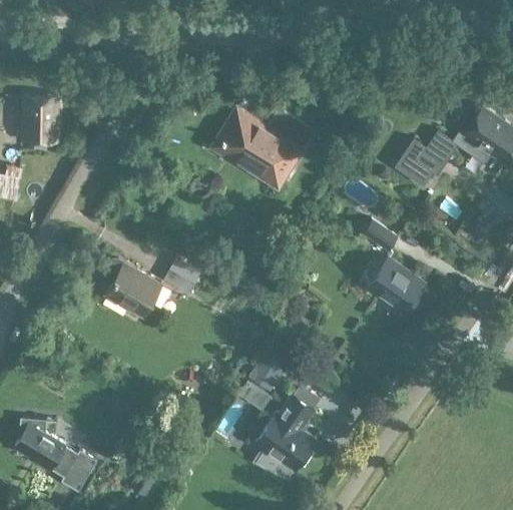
[(58,142),(58,96),(22,95),(22,141),(58,142)]
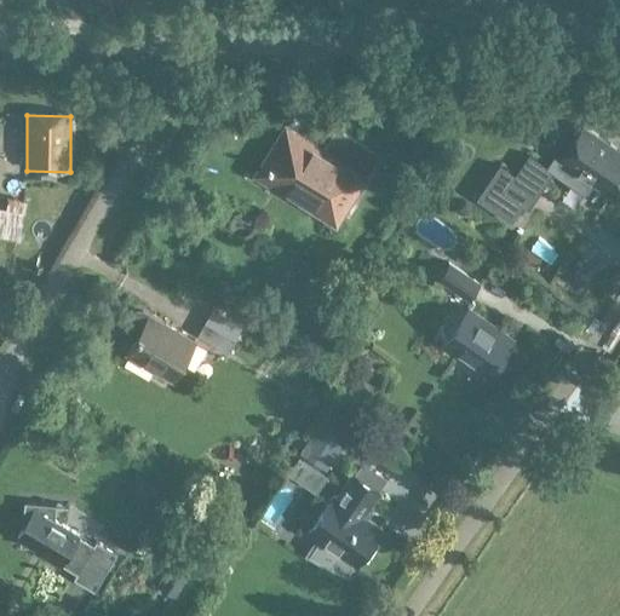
[(337,226),(379,157),(338,132),(320,161),(308,154),(314,145),(287,128),(257,177),(337,226)]
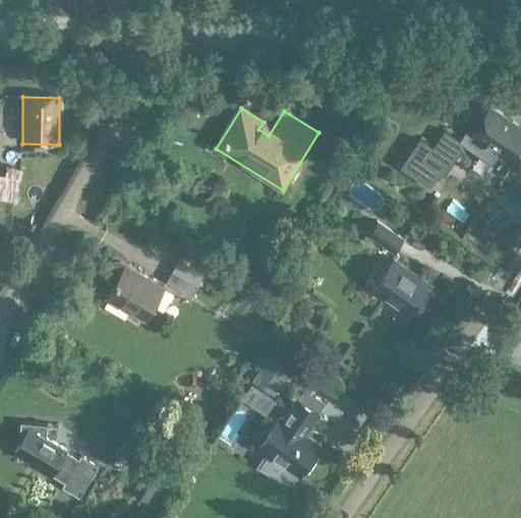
[(514,166),(520,156),(520,129),(491,109),(472,137),(514,166)]
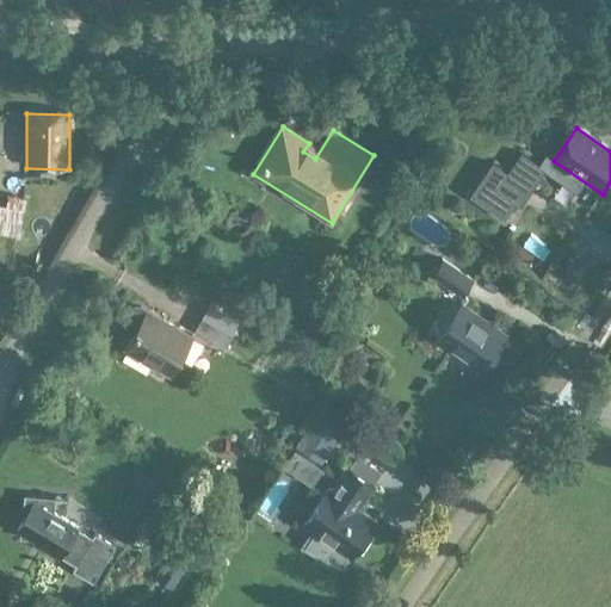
[(522,210),(547,173),(522,156),(507,175),(492,166),(469,199),(504,223),(514,206),(522,210)]
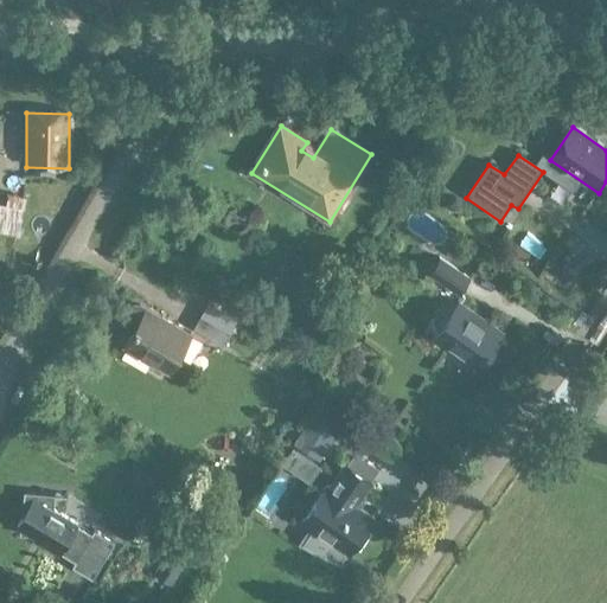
[(0,222),(0,244),(24,245),(25,223),(0,222)]
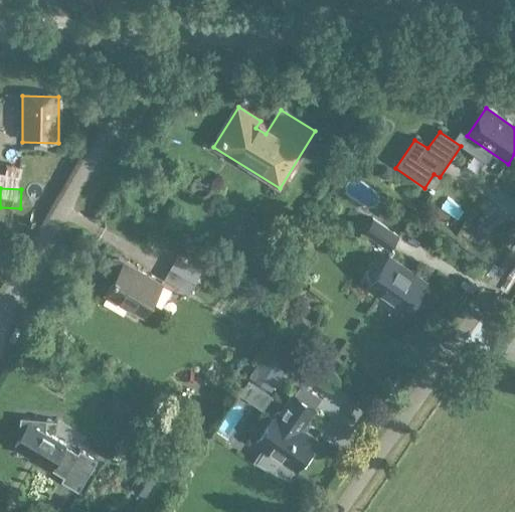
[(378,217),(389,224),(396,214),(385,207),(378,217)]
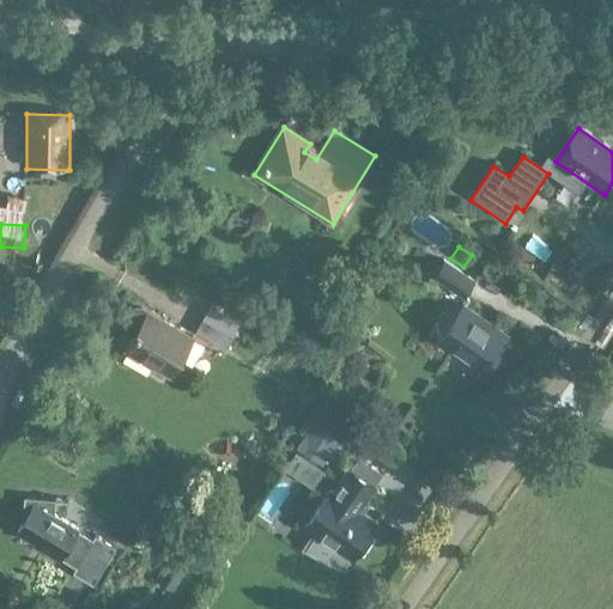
[(434,280),(463,302),(475,284),(445,262),(434,280)]
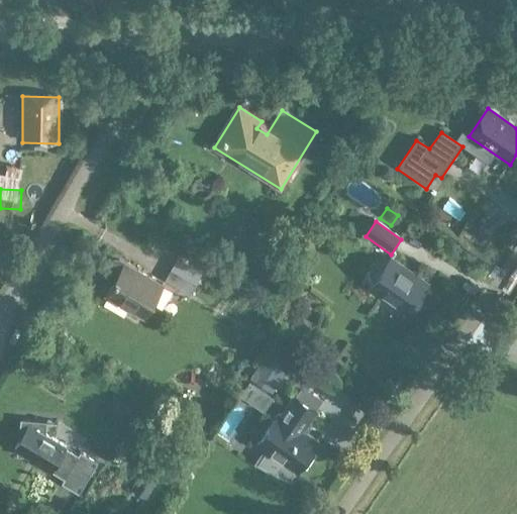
[(165,282),(189,297),(202,276),(177,261),(165,282)]
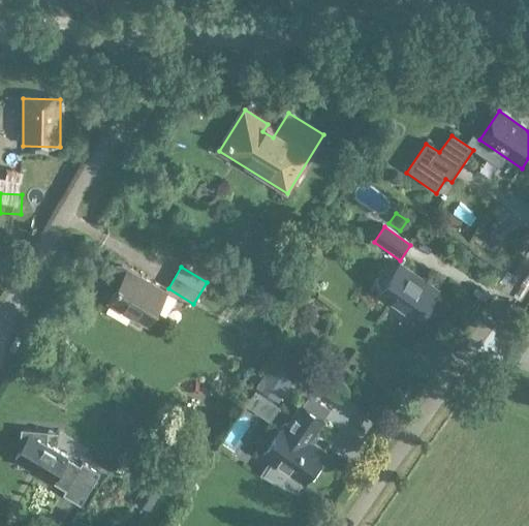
[(417,321),(438,291),(401,267),(380,297),(417,321)]
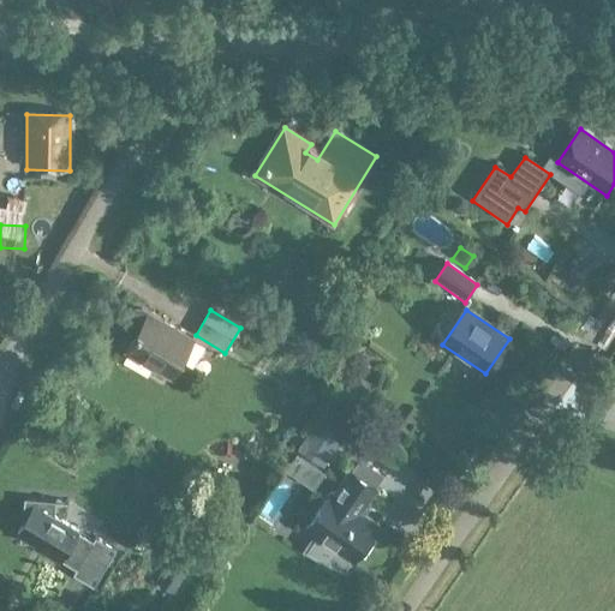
[(173,378),(193,341),(165,324),(143,312),(137,312),(132,315),(129,322),(129,327),(131,333),(137,336),(127,352),(173,378)]
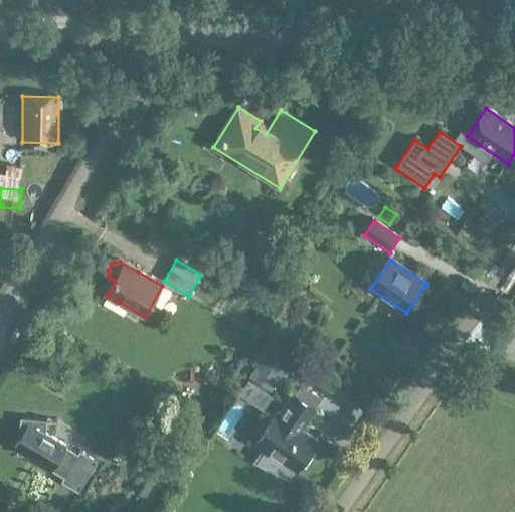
[(255,363),(244,379),(247,381),(271,395),(295,360),(287,354),(270,343),(255,363)]
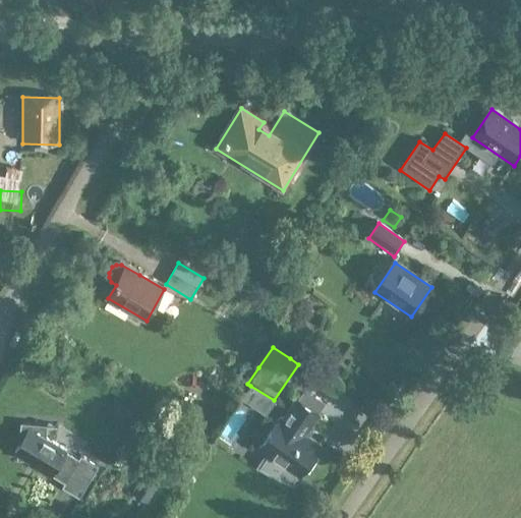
[(267,460),(261,469),(276,478),(284,467),(299,478),(300,477),(321,447),(305,437),(320,415),(319,415),(298,400),(297,400),(283,421),(282,420),(261,450),(270,456),(267,460)]
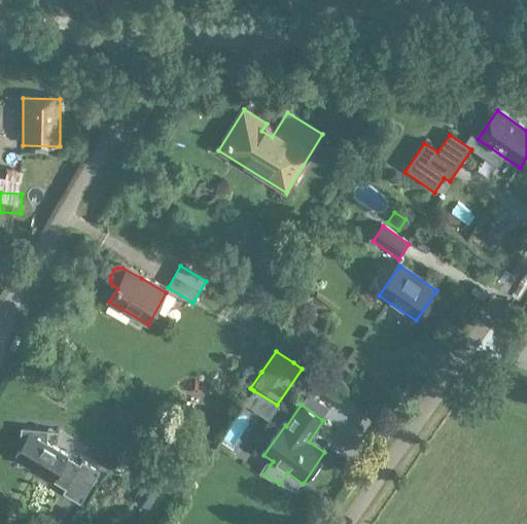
[(79,505),(99,474),(81,463),(79,466),(66,459),(66,457),(46,445),(47,432),(22,429),(20,456),(16,459),(38,473),(37,475),(50,483),(51,482),(65,490),(62,495),(79,505)]
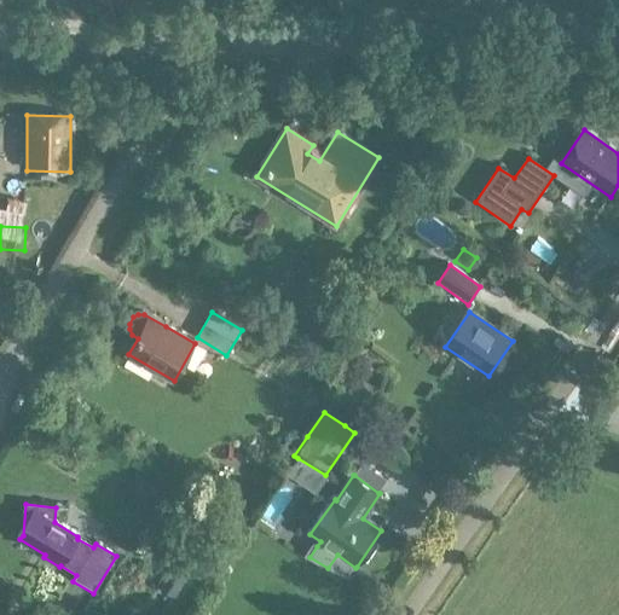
[(195,569),(178,558),(157,587),(174,598),(195,569)]
